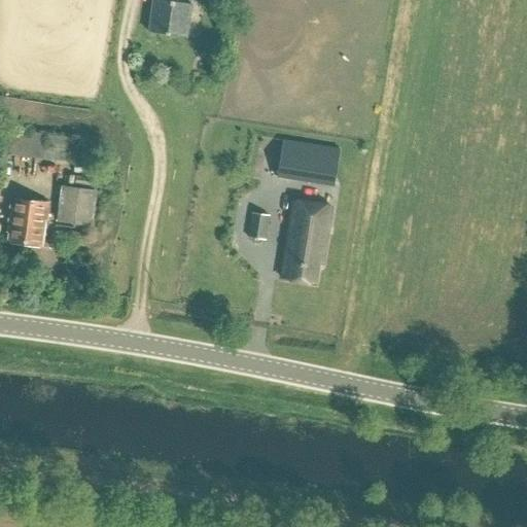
[(184,3),(184,0),(153,0),(148,32),(186,37),(191,4),(184,3)]
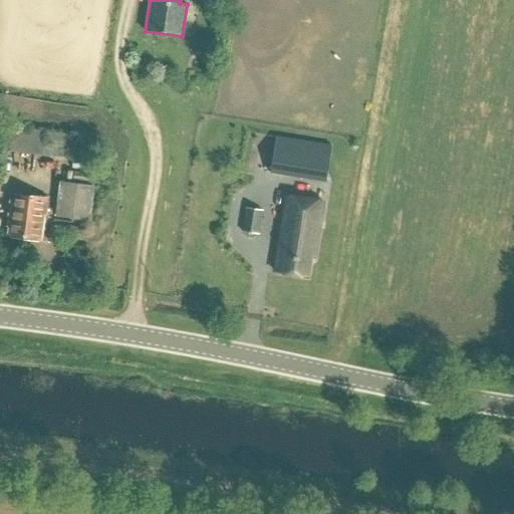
[(331,142),(276,134),(270,169),(326,178),(331,142)]
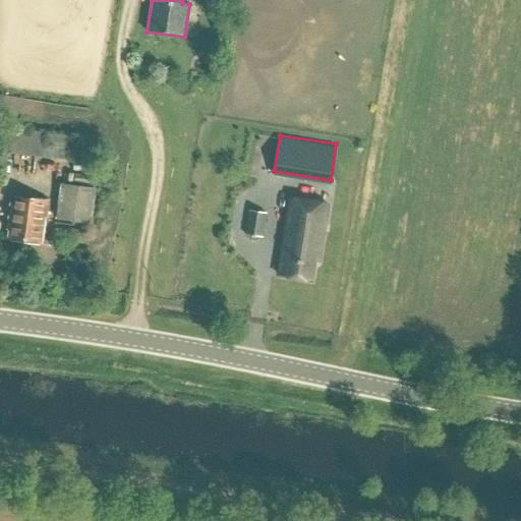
[(93,225),(97,190),(63,185),(58,221),(93,225)]
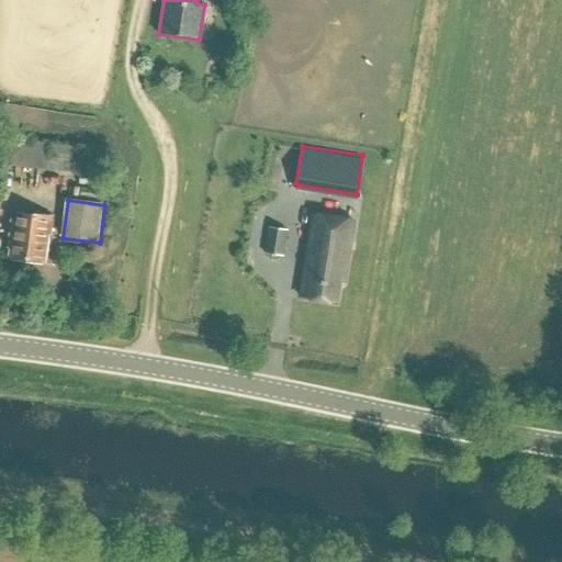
[(49,234),(52,215),(13,211),(11,228),(14,229),(11,257),(43,261),(46,233),(49,234)]
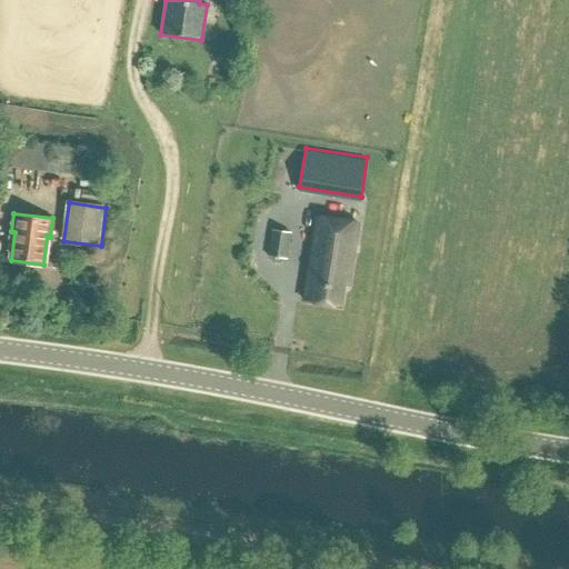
[(357,223),(317,217),(310,266),(312,266),(311,277),(308,276),(305,301),(339,307),(342,283),(347,285),(357,223)]
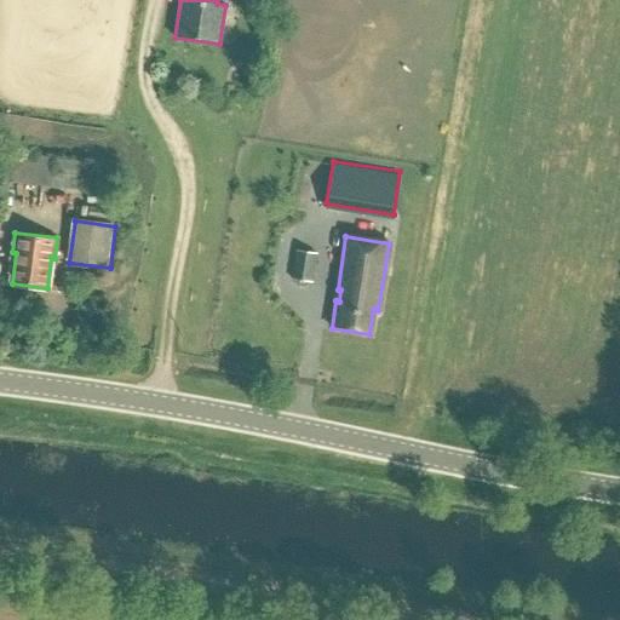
[(292,280),(310,283),(315,254),(296,251),(292,280)]
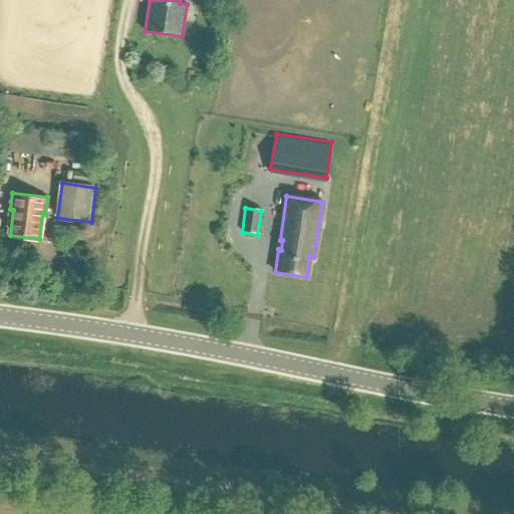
[(84,242),(85,230),(67,228),(66,240),(84,242)]
